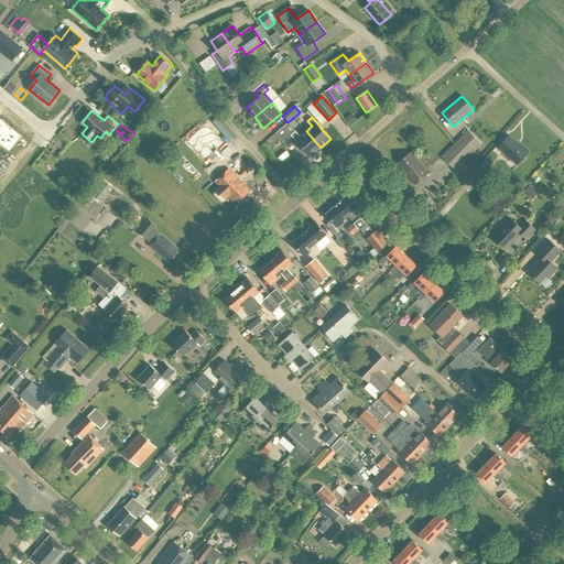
[(1,127),(0,127),(0,144),(8,152),(18,140),(1,127)]
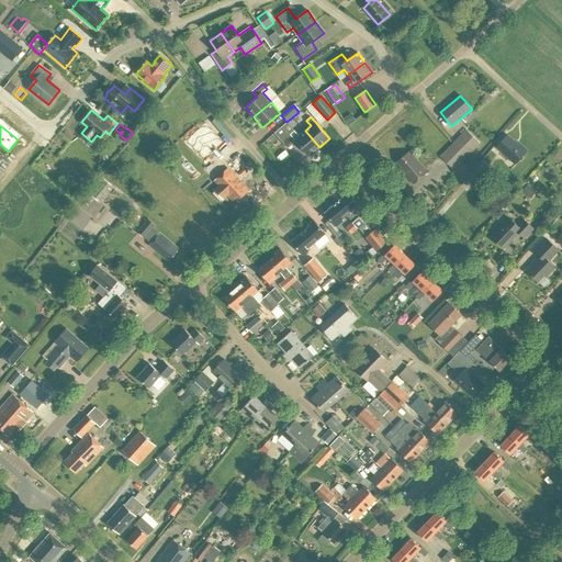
[(284,136),(289,133),(283,126),(274,133),(279,138),(283,135),(284,136)]
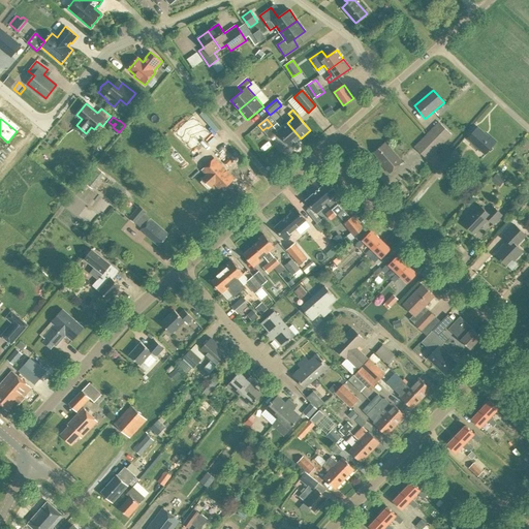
[(198,136),(210,134),(206,120),(195,123),(198,136)]
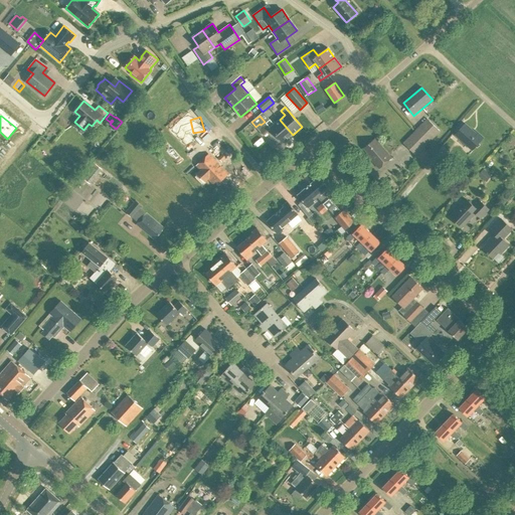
[(440,132),(427,119),(403,144),(415,156),(440,132)]
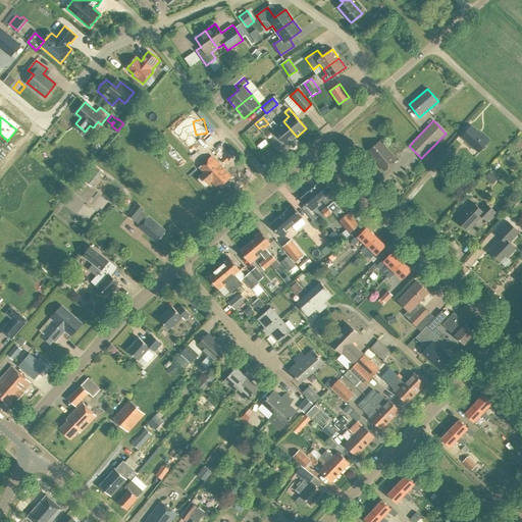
[(297,137),(283,121),(277,126),(273,121),(269,124),(286,145),(297,137)]
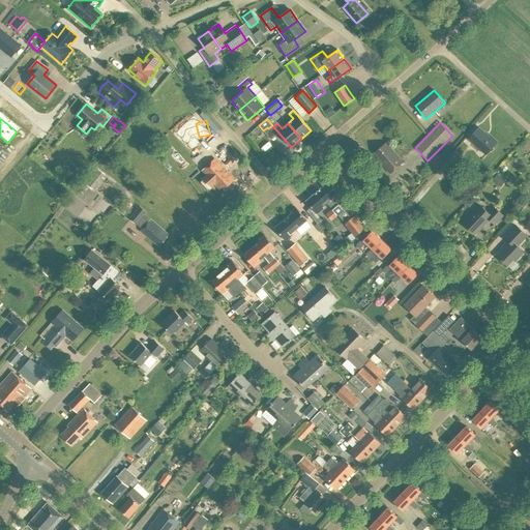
[(478,127),(468,139),(486,155),(498,142),(491,136),(490,138),(478,127)]
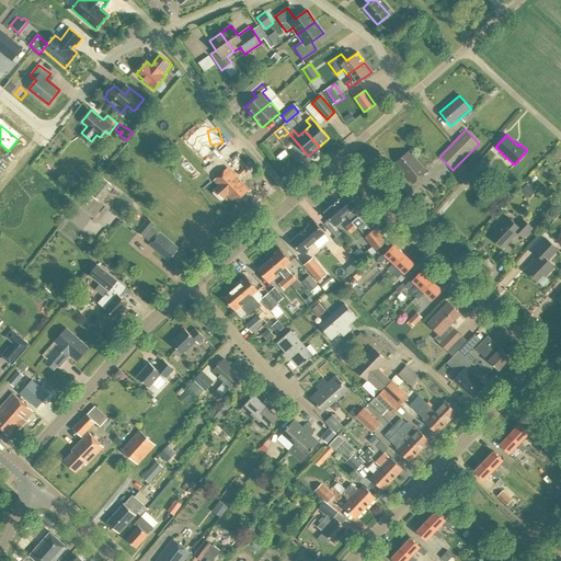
[(404,171),(403,172),(413,184),(427,172),(409,151),(397,162),(404,171)]
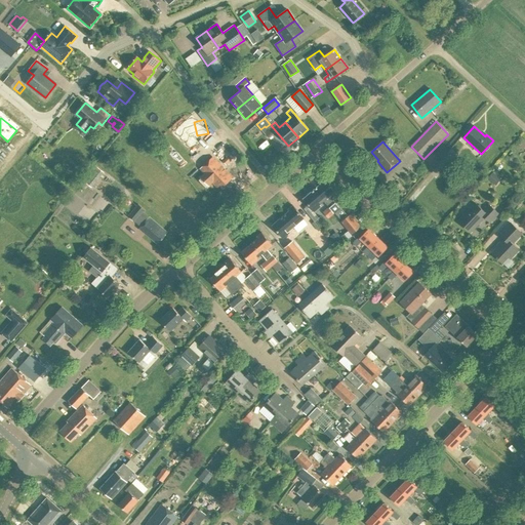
[(447,154),(435,167),(442,173),(453,160),(447,154)]
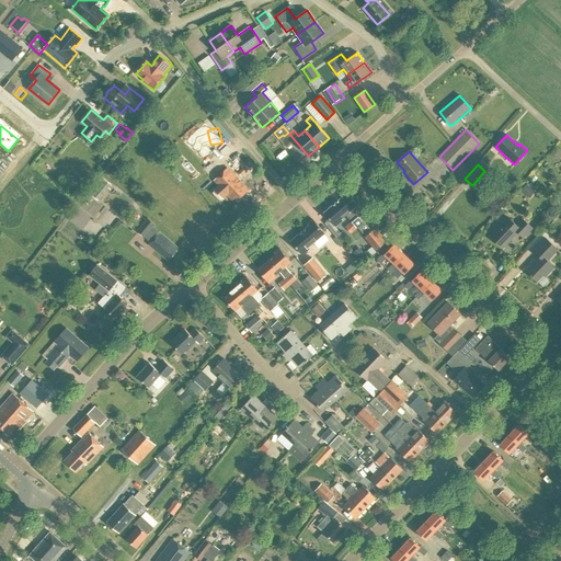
[(218,185),(215,190),(224,198),(227,195),(232,201),(236,197),(238,199),(249,191),(228,168),(214,181),(218,185)]
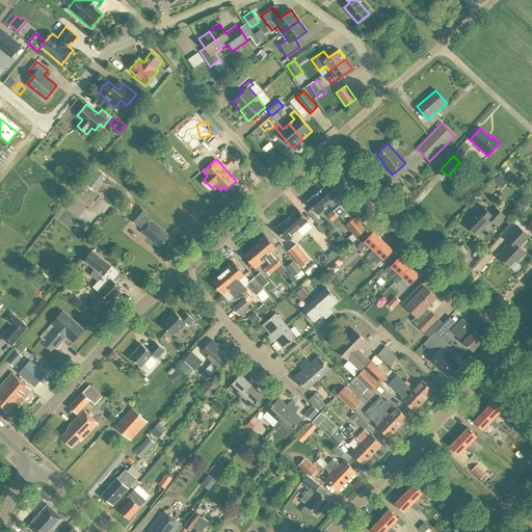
[(97,167),(84,183),(84,184),(94,190),(106,175),(97,167)]
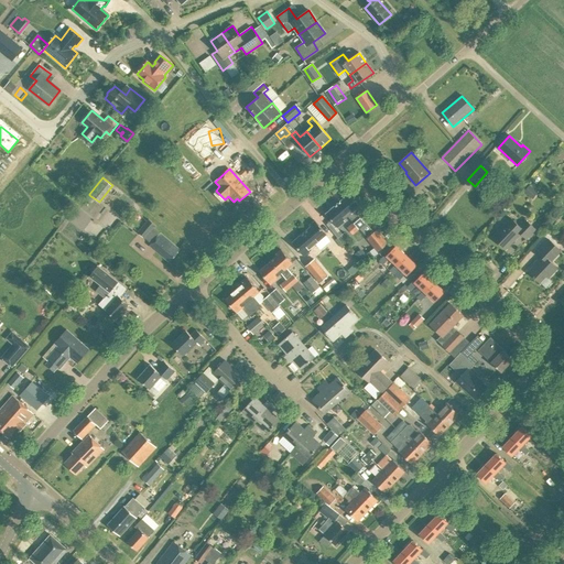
[(539,193),(530,185),(523,192),(533,199),(539,193)]
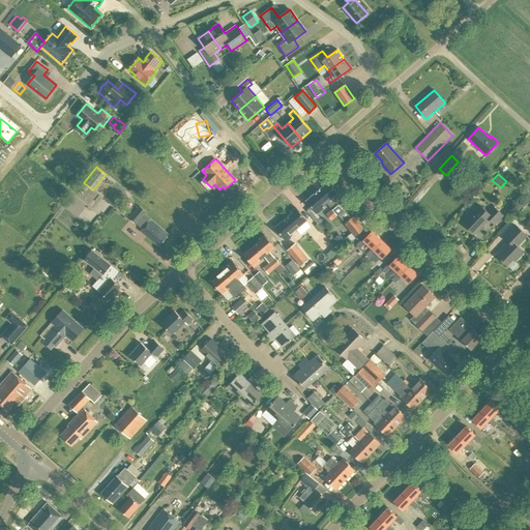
[(323,185),(324,186),(318,192),(327,203),(332,209),(337,215),(340,218),(346,213),(336,202),(341,199),(342,198),(342,197),(342,196),(341,195),(340,192),(337,194),(327,181),(323,185)]
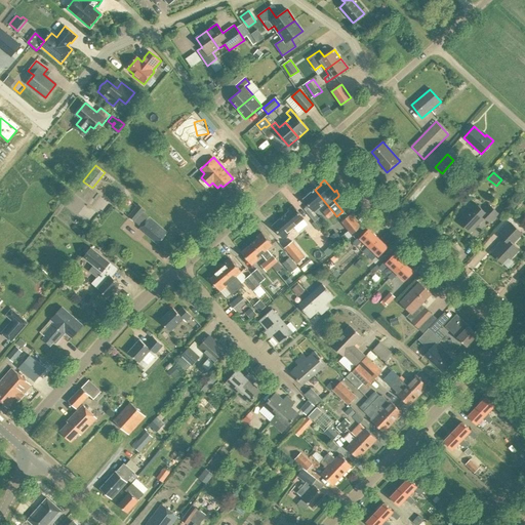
[(320,205),(324,201),(315,190),(304,199),(314,212),(321,206),(320,205)]
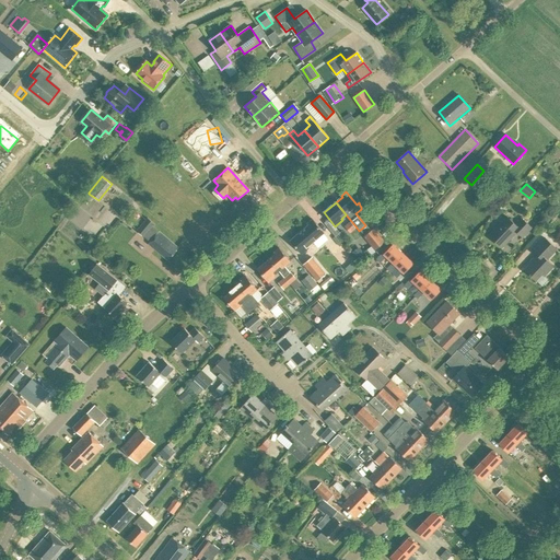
[(489,236),(502,248),(517,232),(523,237),(532,228),(522,219),(516,225),(508,217),(489,236)]
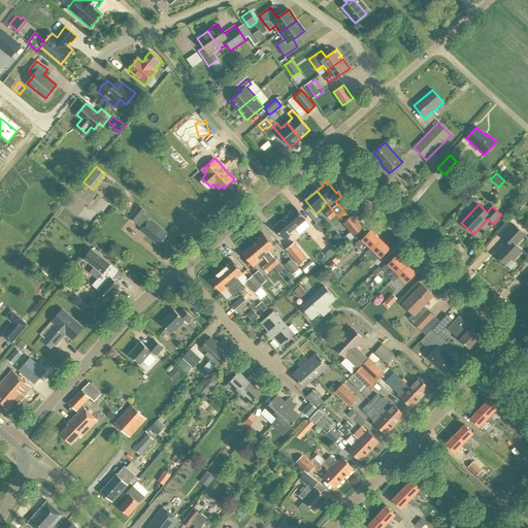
[(142,227),(140,230),(159,246),(166,237),(168,234),(144,213),(146,211),(139,205),(129,218),(136,224),(137,223),(142,227)]
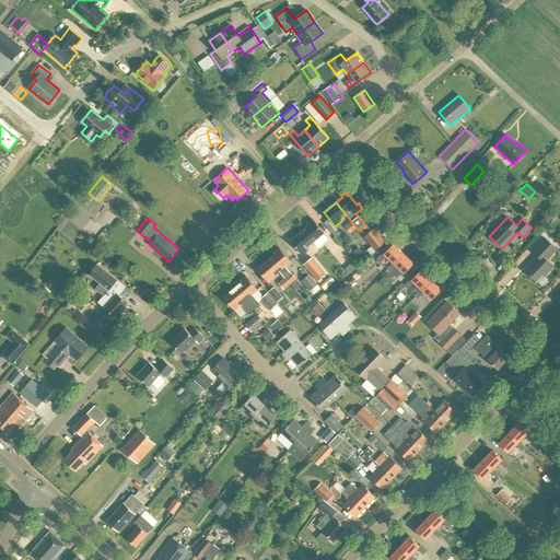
[(308,225),(302,231),(312,243),(324,233),(313,220),(307,224),(308,225)]
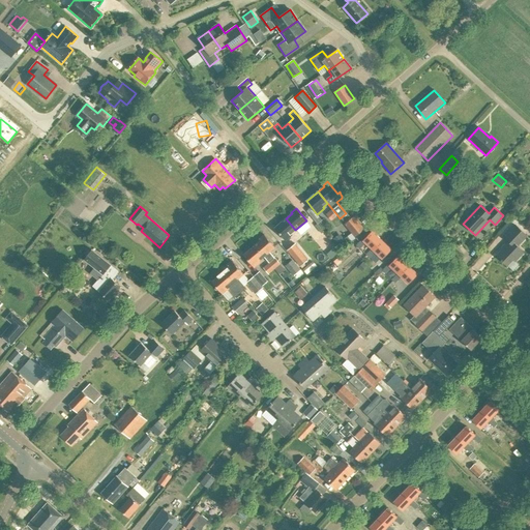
[(337,215),(332,209),(326,214),(331,221),(337,215)]
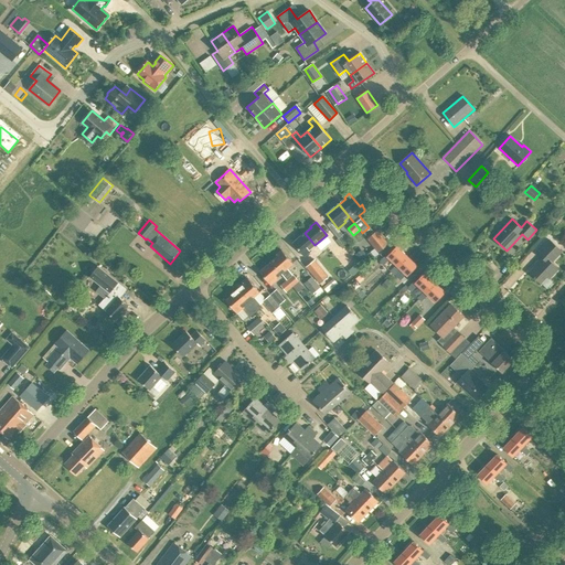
[(377,232),(368,240),(379,252),(388,244),(377,232)]
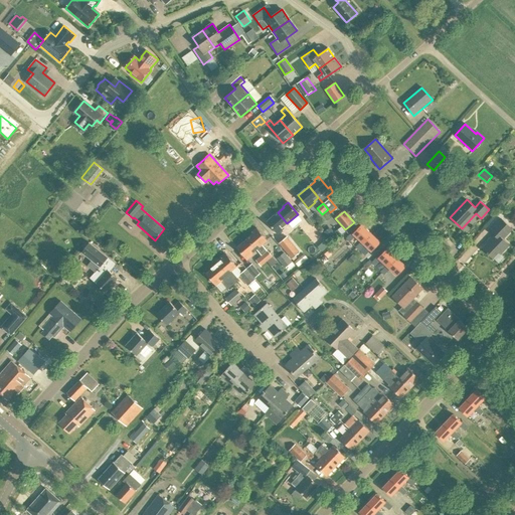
[(284,228),(283,227),(287,223),(278,212),(267,221),(278,234),(284,228)]
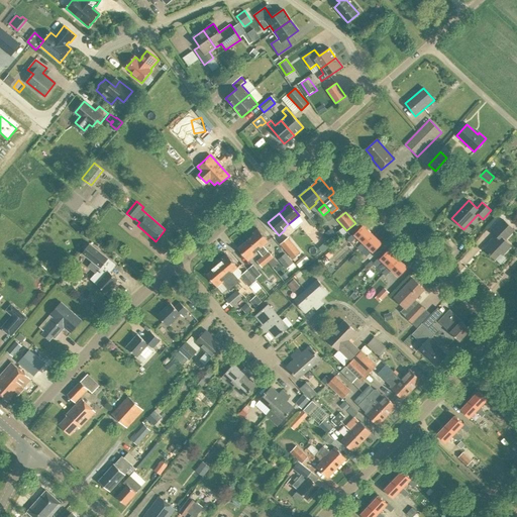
[(485,249),(495,259),(500,253),(503,255),(511,246),(505,240),(514,230),(503,220),(492,232),(497,236),(485,249)]
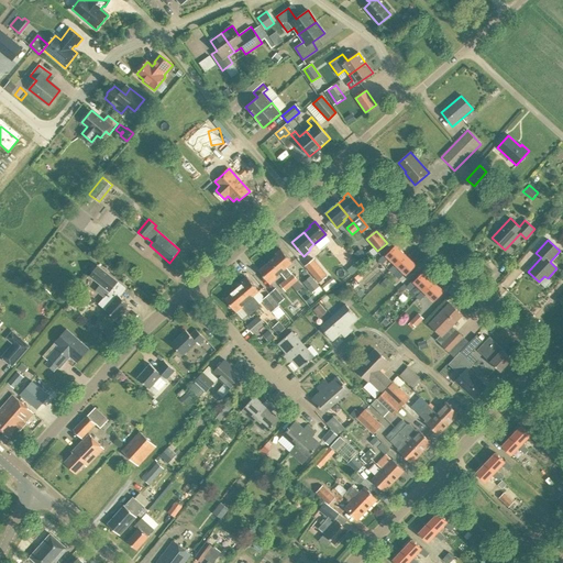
[(385,254),(378,261),(383,265),(388,258),(395,264),(396,265),(406,255),(396,245),(386,255),(385,254)]
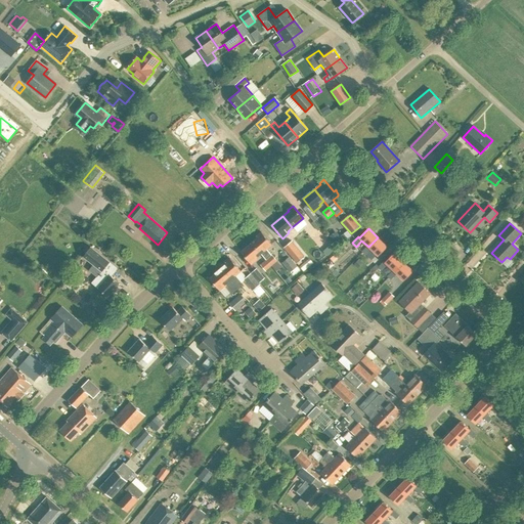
[(336,231),(330,236),(336,247),(343,242),(336,231)]
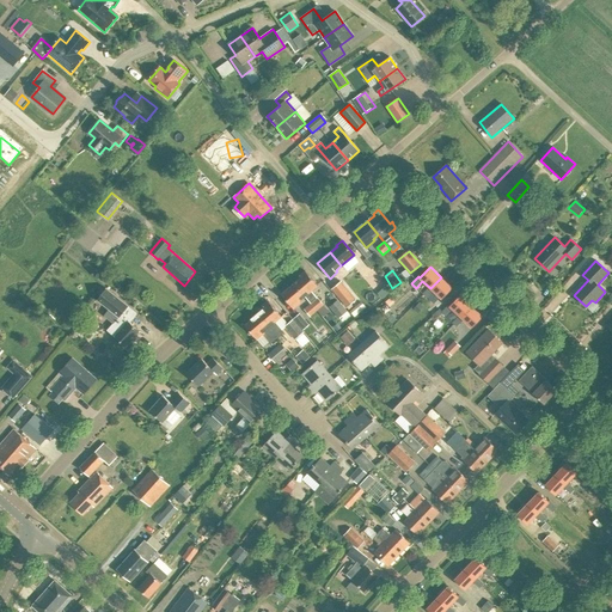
[(299,276),(300,277),(294,283),(305,297),(311,304),(318,299),(312,291),(318,286),(305,271),(299,276)]
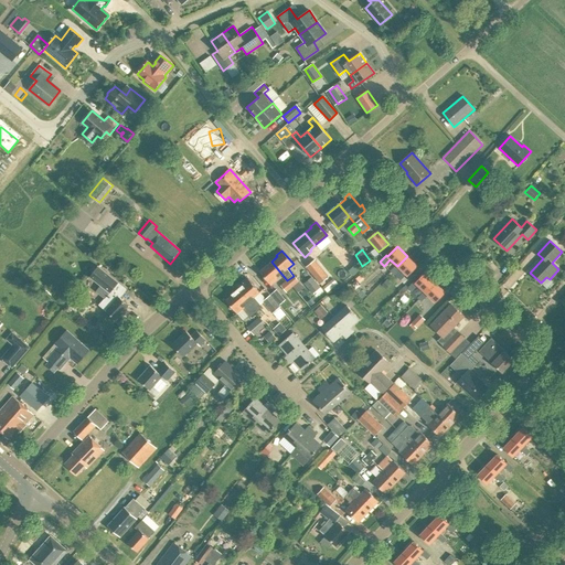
[(396,265),(391,272),(394,275),(401,268),(408,276),(417,266),(407,256),(397,266),(396,265)]
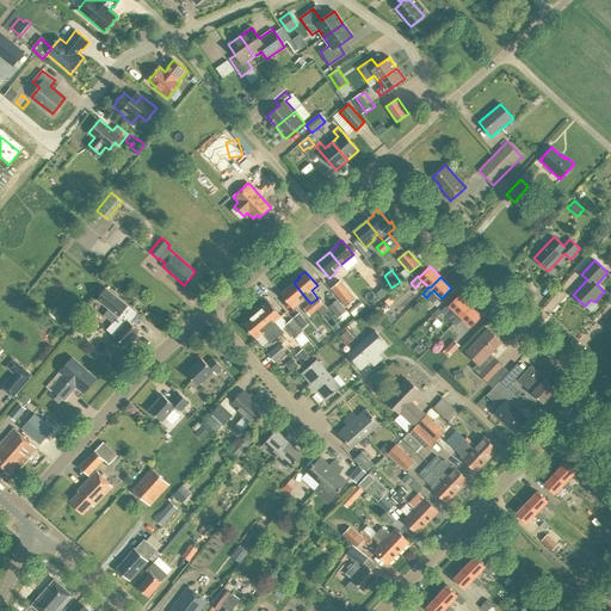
[(356,300),(340,281),(331,289),(346,307),(356,300)]
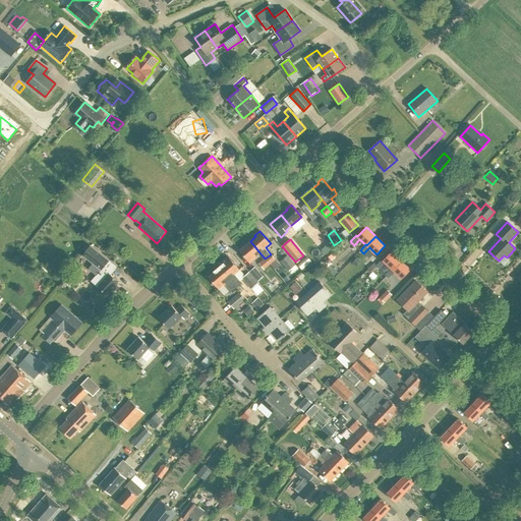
[(256,257),(255,256),(259,252),(250,241),(239,250),(249,264),(256,257)]
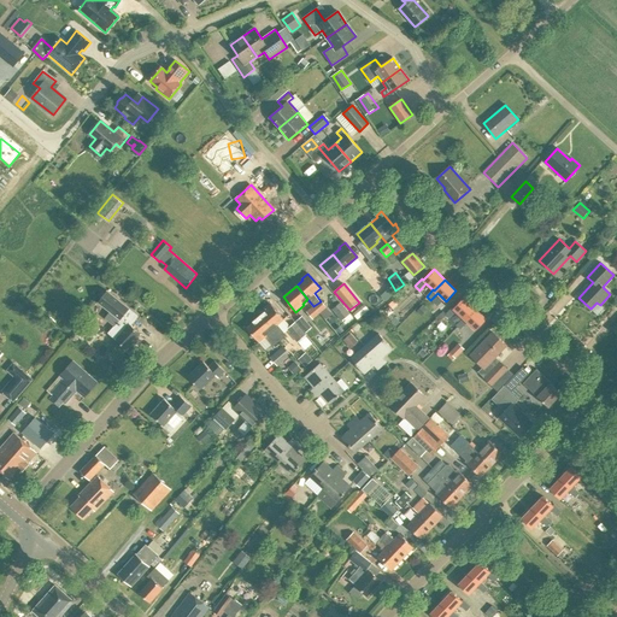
[(387,301),(395,293),(391,288),(382,295),(387,301)]
